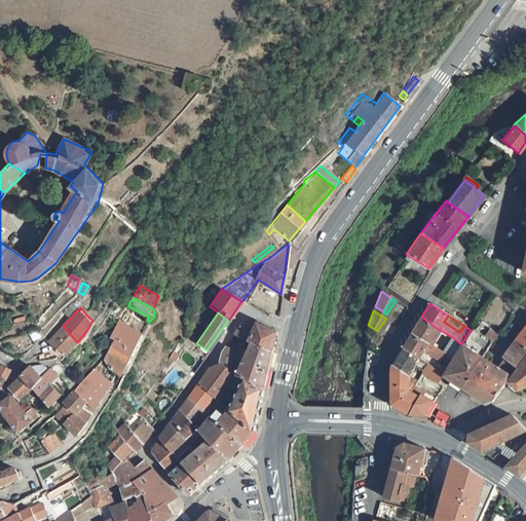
[(437,328),(421,317),(414,327),(410,334),(426,344),(437,328)]
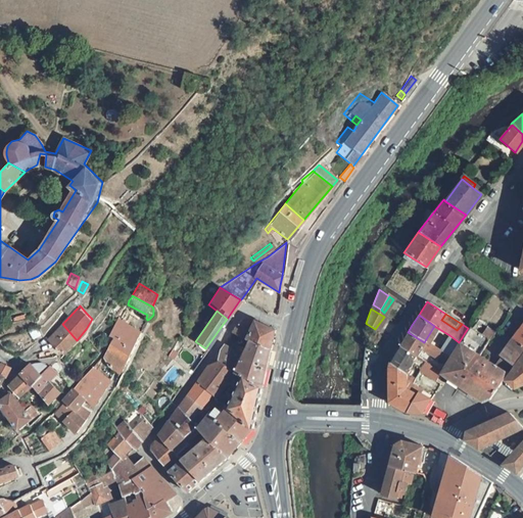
[(249,340),(269,348),(274,330),(248,316),(243,316),(231,331),(249,340)]
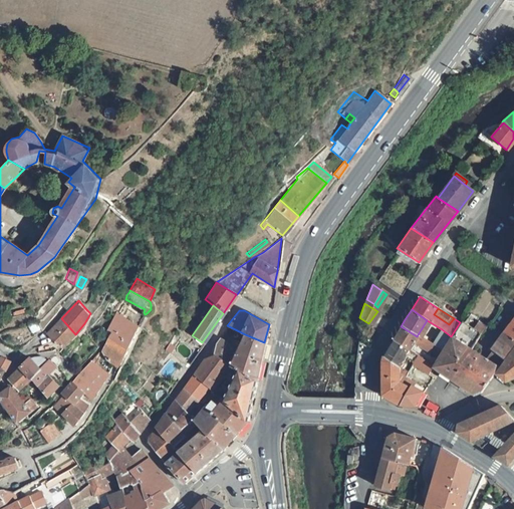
[(115,314),(112,317),(107,329),(111,331),(123,338),(130,342),(132,343),(139,326),(137,325),(131,322),(115,314)]
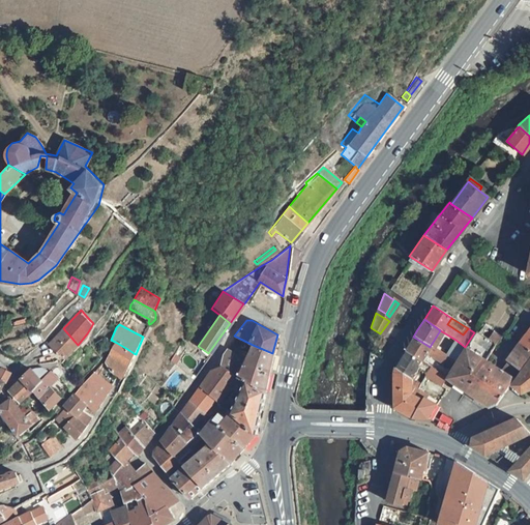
[(64,357),(78,345),(63,328),(51,342),(49,344),(61,354),(64,357)]
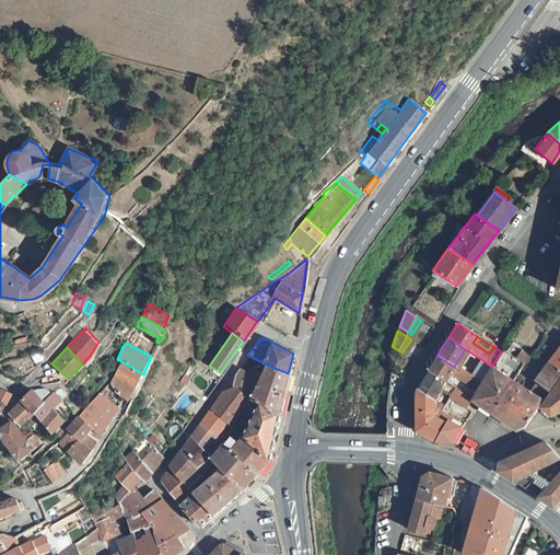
[(545,363),(559,374),(559,349),(558,347),(545,363)]
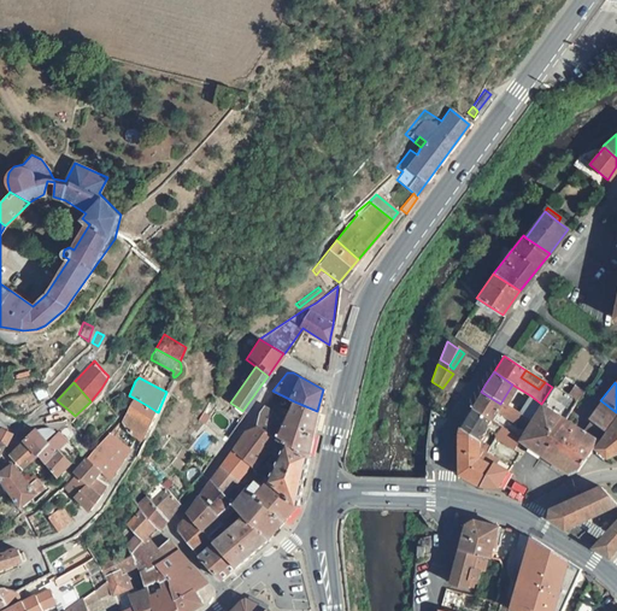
[(47,392),(43,386),(42,383),(31,387),(36,397),(47,392)]
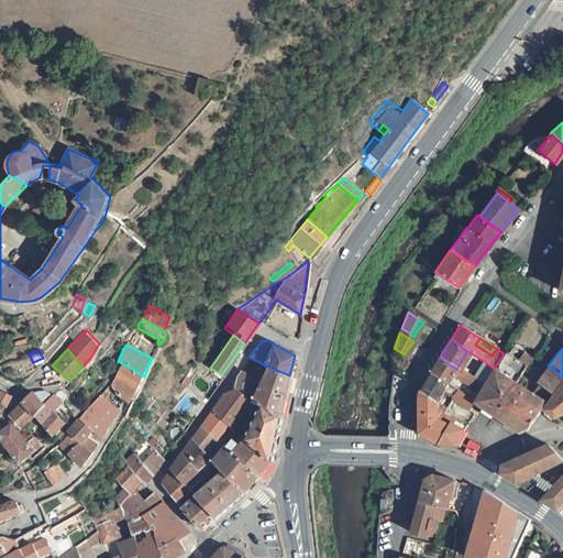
[(490,414),(512,381),(525,362),(517,357),(506,350),(504,353),(494,369),(483,385),(477,393),(472,402),(490,414)]
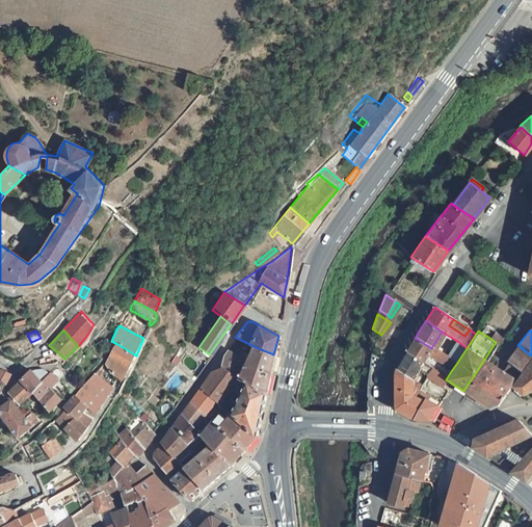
[(488,337),(496,342),(500,335),(493,331),(488,337)]
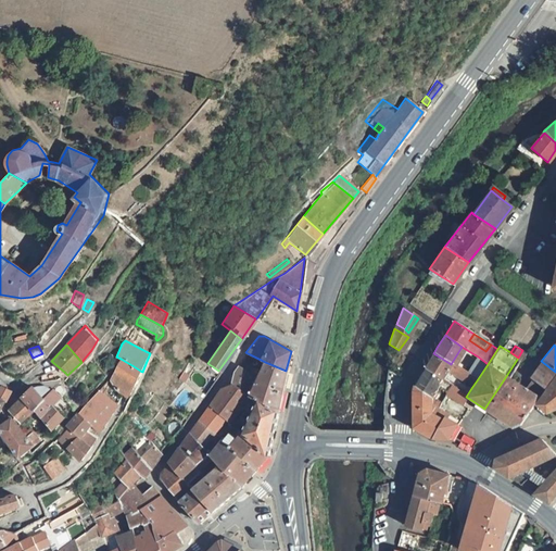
[(477,380),(466,374),(451,364),(433,353),(427,363),(425,367),(440,378),(442,379),(443,377),(442,375),(445,371),(471,388),(477,380)]
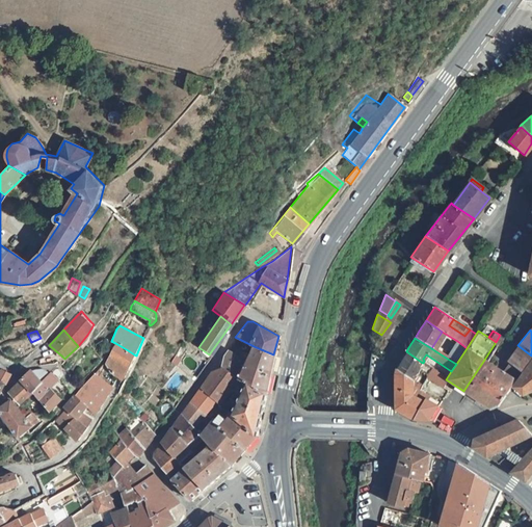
[(456,364),(467,348),(457,341),(446,358),(456,364)]
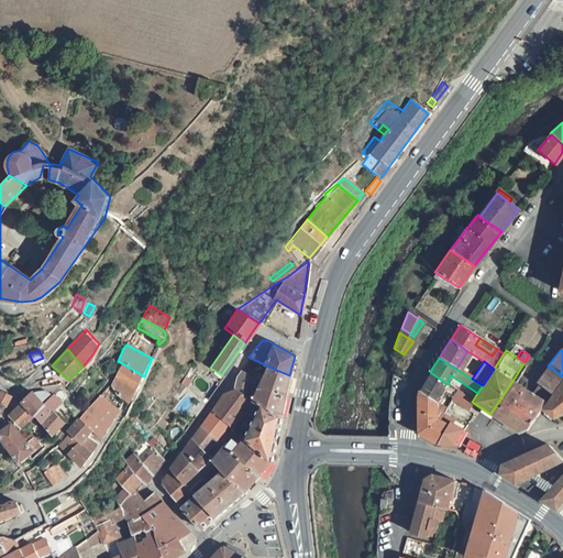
[(138,391),(140,385),(144,376),(142,375),(135,371),(122,363),(120,367),(114,376),(117,378),(129,385),(135,390),(138,391)]
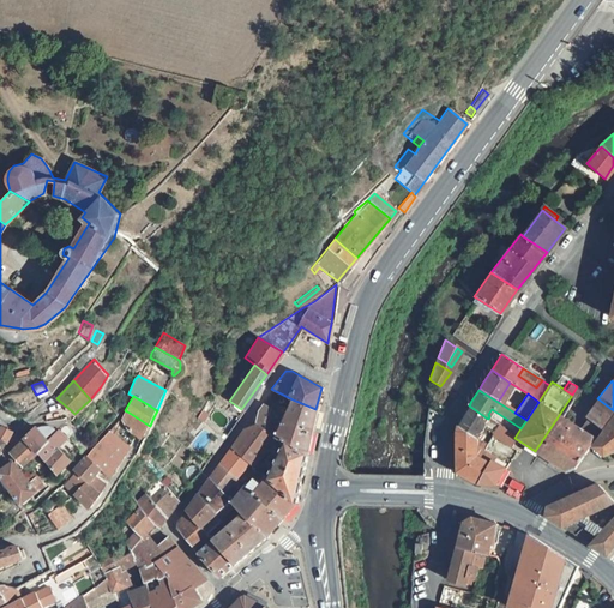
[(597,427),(602,431),(613,416),(613,414),(613,410),(597,398),(583,415),(588,419),(597,427)]
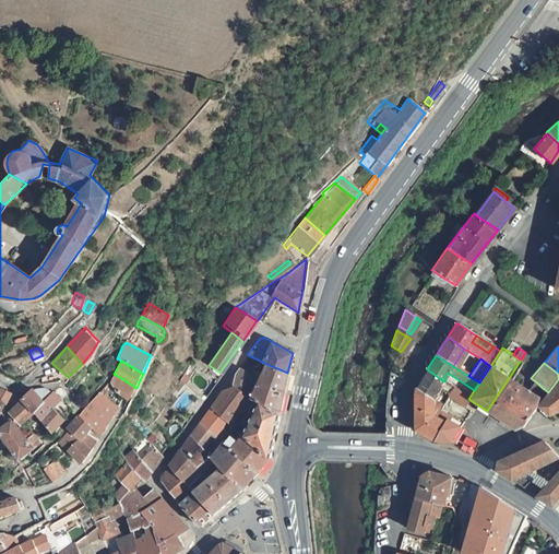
[(249,376),(240,370),(237,369),(234,374),(232,386),(278,414),(287,373),(266,364),(261,375),(252,370),(249,376)]
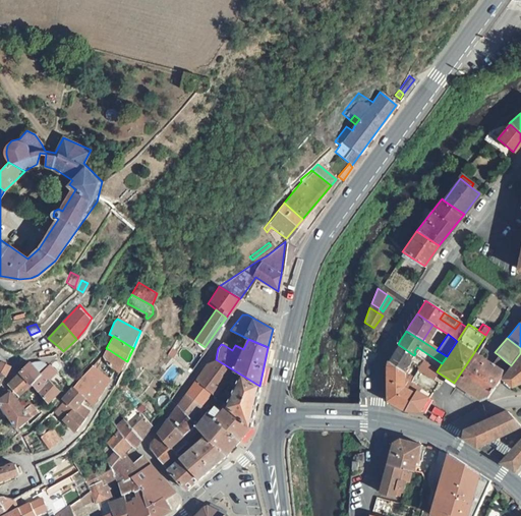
[(235,345),(226,340),(224,345),(232,350),(235,345)]
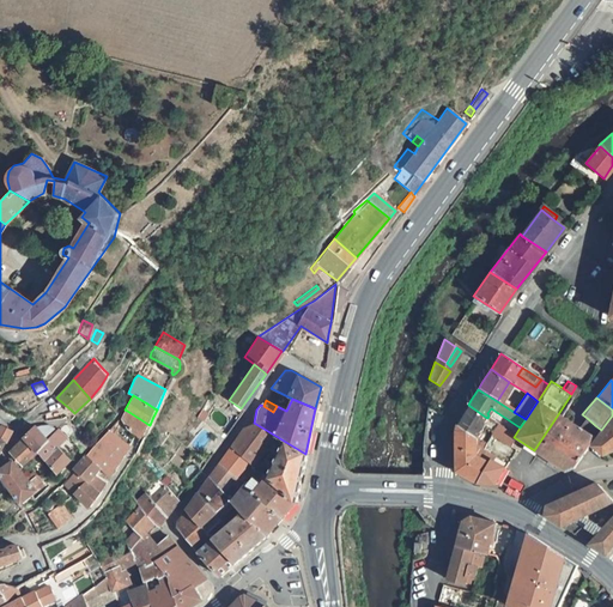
[(477,429),(479,425),(485,417),(468,405),(460,418),(456,424),(473,436),(475,435),(478,437),(481,432),(477,429)]
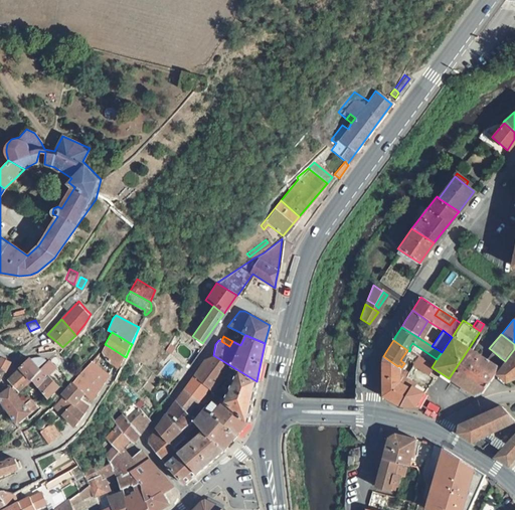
[(108,359),(113,362),(119,366),(121,367),(126,357),(124,356),(118,352),(107,345),(103,352),(108,359)]
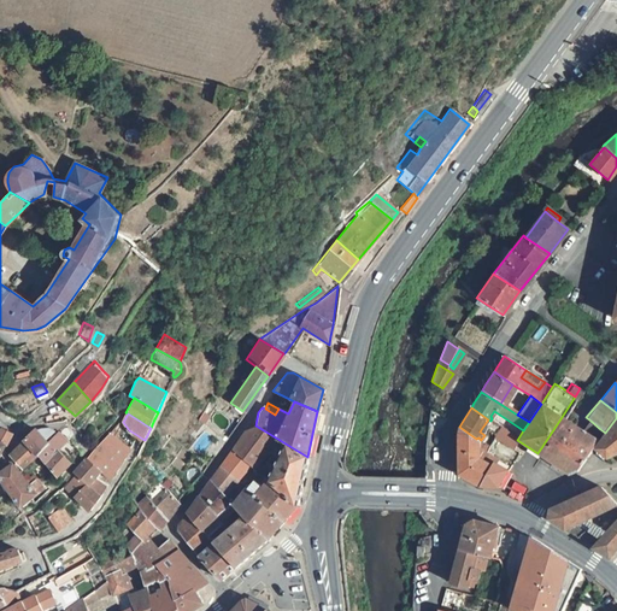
[(571,424),(562,417),(538,453),(548,462),(571,424)]
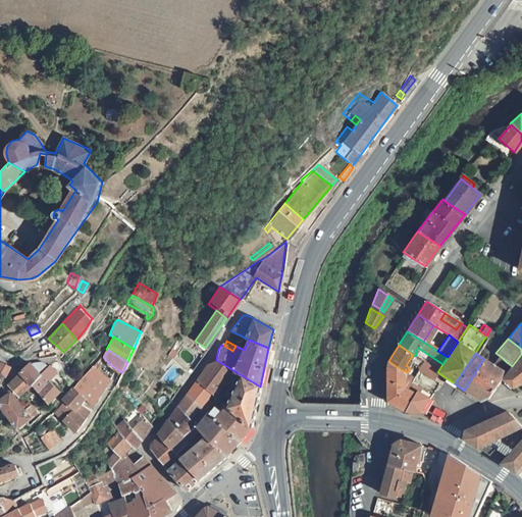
[(521,381),(521,354),(512,366),(503,378),(513,385),(521,381)]
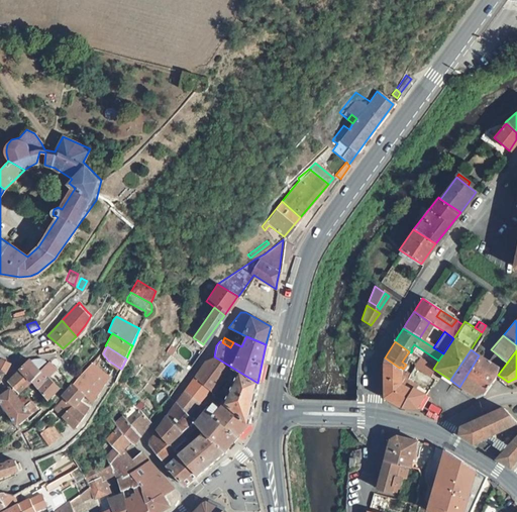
[(413,365),(418,357),(411,352),(409,351),(404,359),(413,365)]
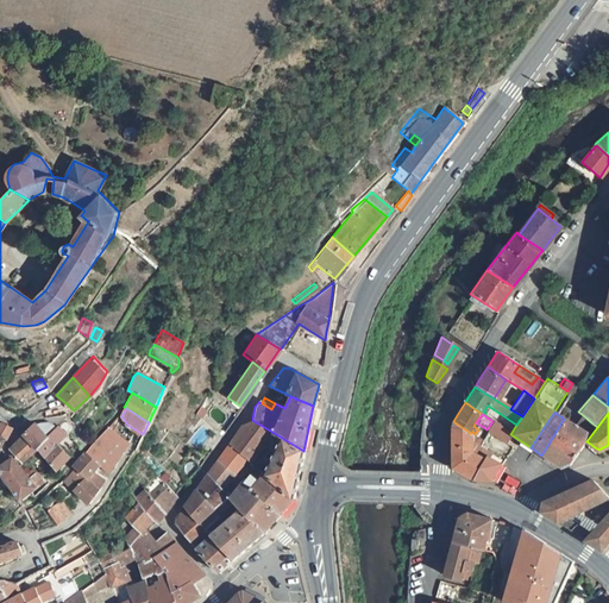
[(100,465),(107,472),(126,440),(132,431),(126,427),(117,415),(112,420),(86,452),(100,465)]
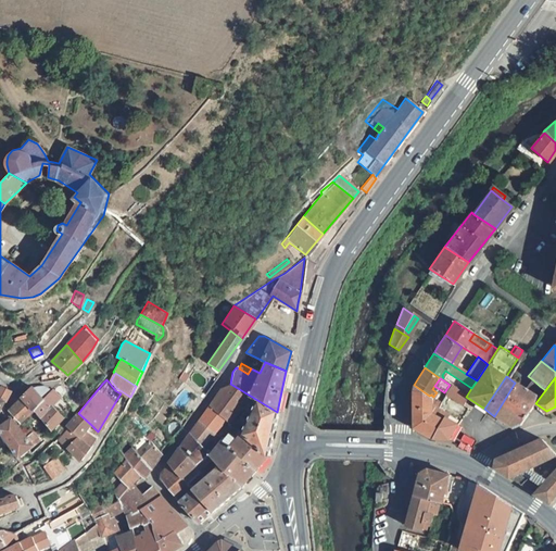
[(534,396),(541,387),(532,379),(525,389),(534,396)]
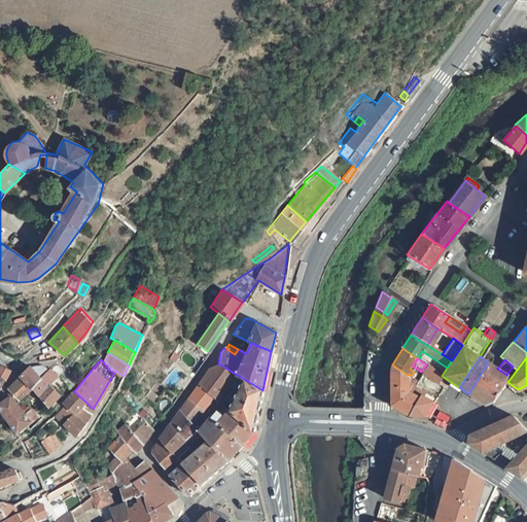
[(507,376),(506,375),(497,369),(488,362),(468,394),(485,406),(504,380),(507,376)]
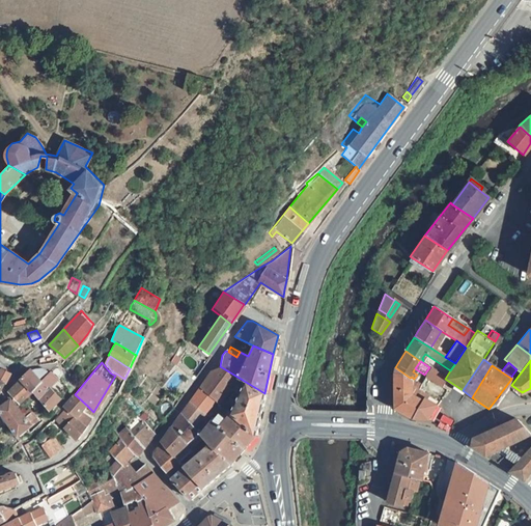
[(238,395),(230,414),(254,436),(264,393),(220,366),(211,369),(199,386),(205,391),(218,403),(227,390),(238,395)]
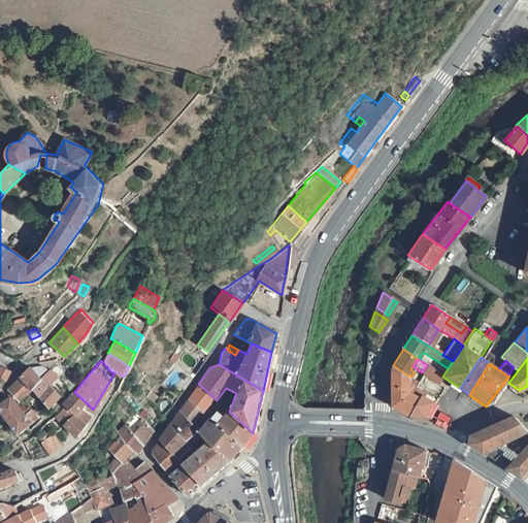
[(37,373),(42,367),(39,366),(36,365),(33,365),(29,366),(21,376),(31,386),(40,377),(37,373)]
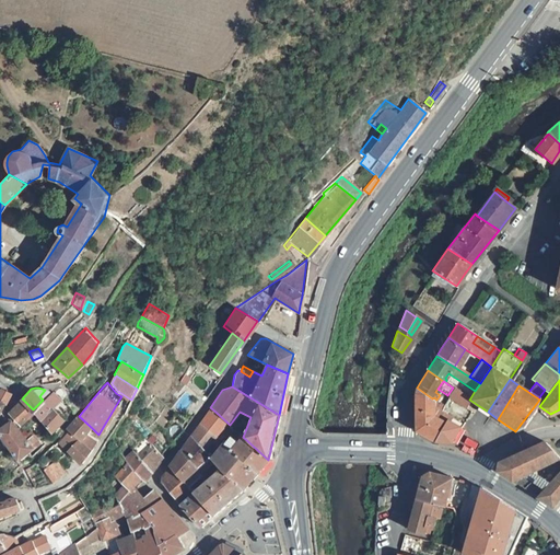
[(436,442),(447,442),(448,440),(457,427),(453,424),(446,420),(448,416),(430,404),(432,399),(417,388),(416,407),(416,431),(436,442)]
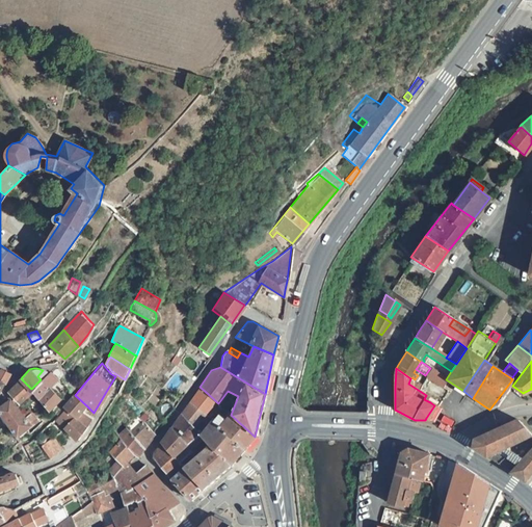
[(424,376),(440,388),(441,387),(446,379),(430,368),(425,375),(424,376)]
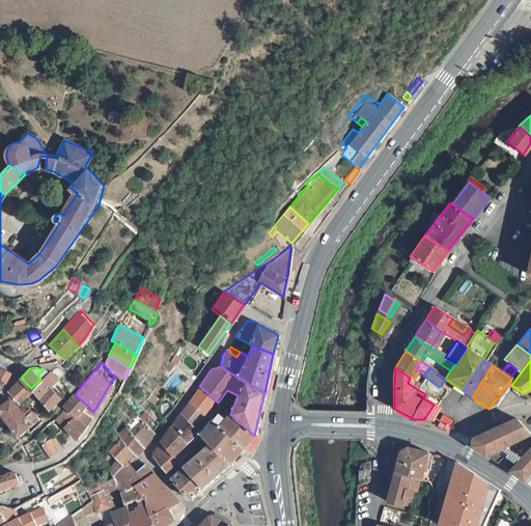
[(9,372),(0,368),(0,379),(5,382),(9,372)]
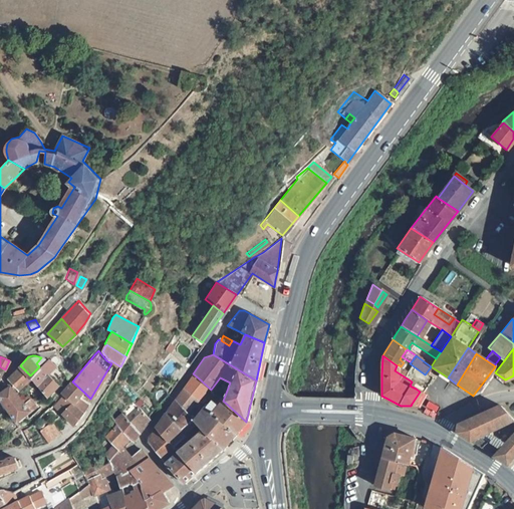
[(39,366),(30,375),(42,388),(49,396),(50,397),(60,385),(47,372),(53,365),(46,359),(45,359),(39,366)]
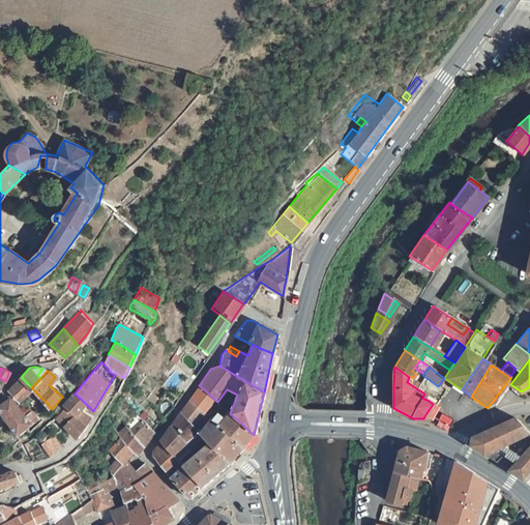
[(31,387),(21,377),(10,388),(20,399),(31,387)]
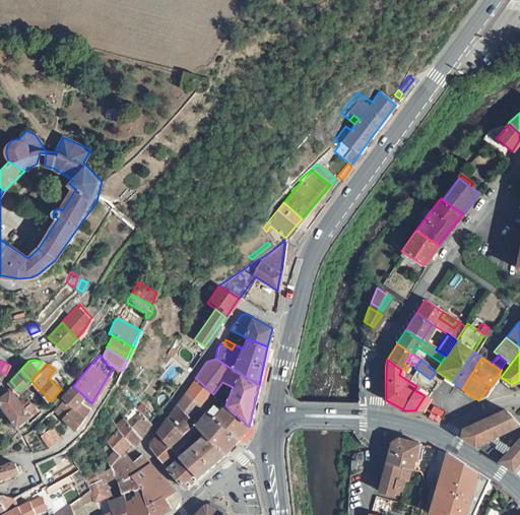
[(196,400),(200,404),(209,391),(201,383),(195,378),(191,383),(190,385),(186,391),(196,400)]
